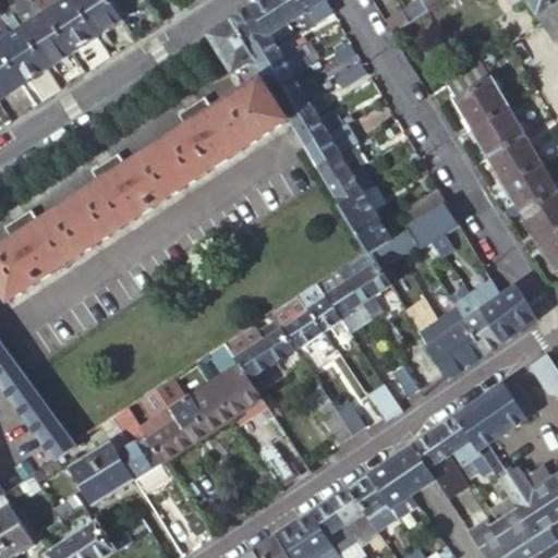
[(46,72),(72,56),(45,15),(36,1),(33,3),(31,0),(26,0),(23,2),(35,22),(21,32),(46,72)]
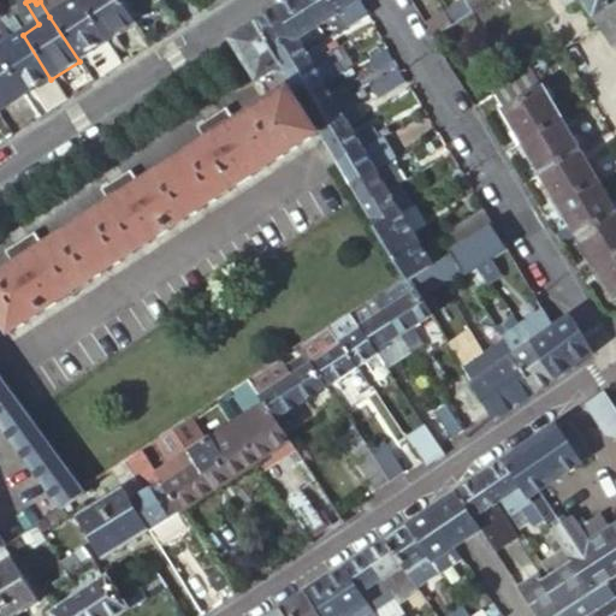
[(101,78),(120,65),(106,43),(77,0),(73,3),(72,0),(59,0),(65,7),(49,17),(80,61),(87,57),(101,78)]
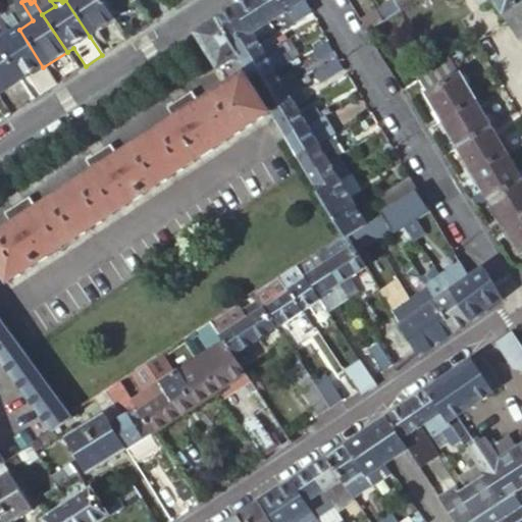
[(65,0),(90,37),(115,20),(113,17),(102,0),(65,0)]
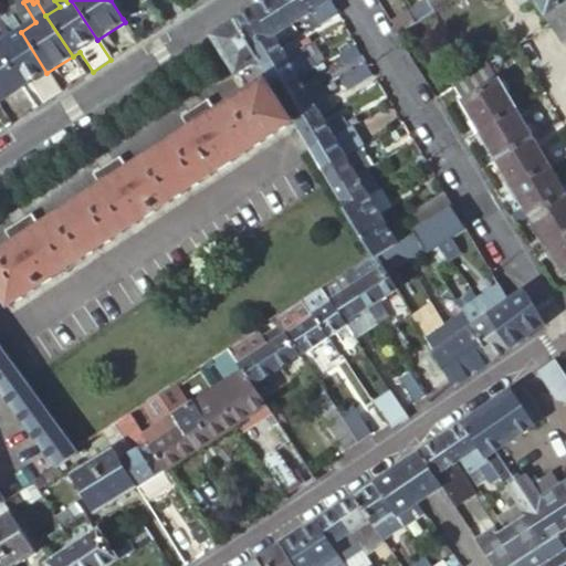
[(111,0),(123,19),(147,2),(145,0),(111,0)]
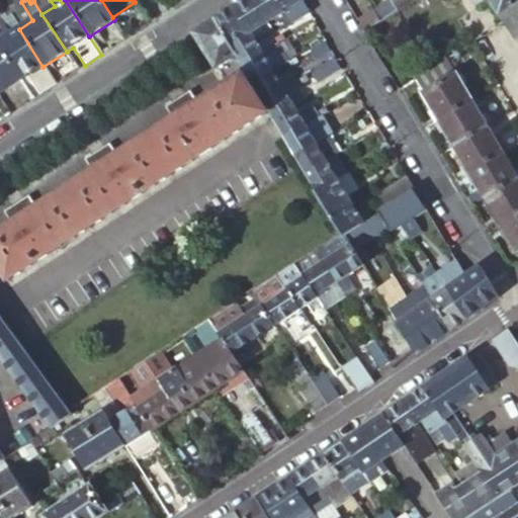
[(267,23),(253,0),(248,0),(235,9),(250,34),(267,23)]
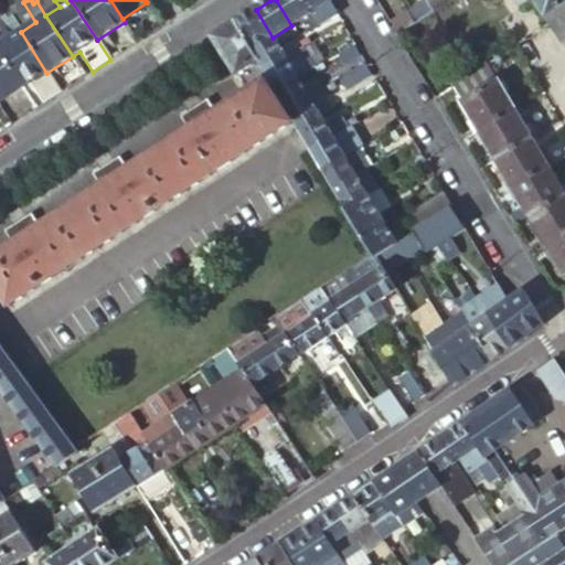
[(310,14),(300,0),(276,0),(291,25),(310,14)]
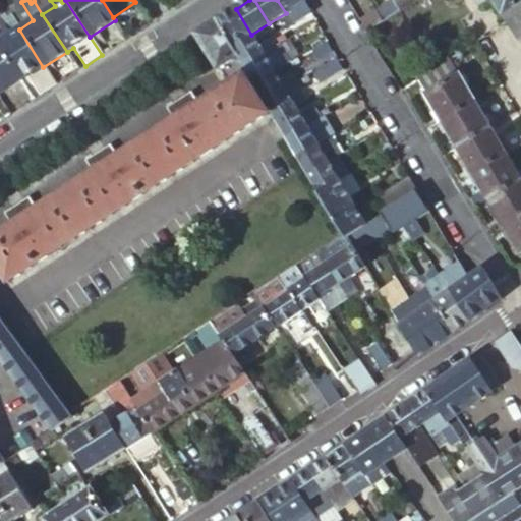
[(305,0),(304,0),(277,0),(286,13),(293,24),(312,14),(304,1),(305,0)]
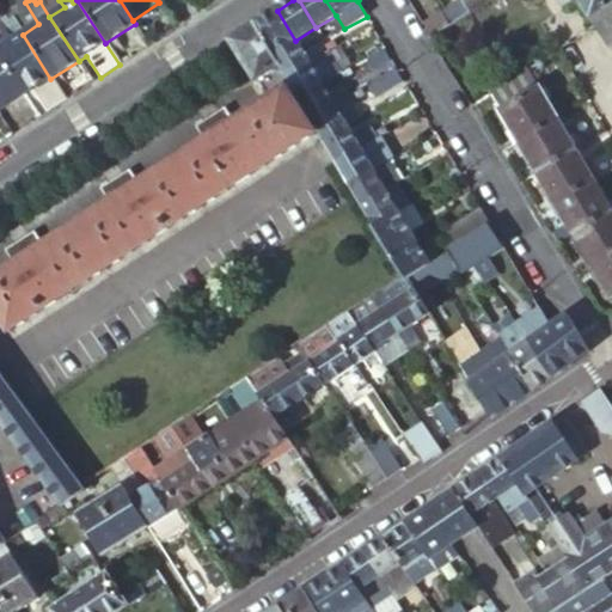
[(463,0),(442,13),(452,28),(472,16),(463,0)]
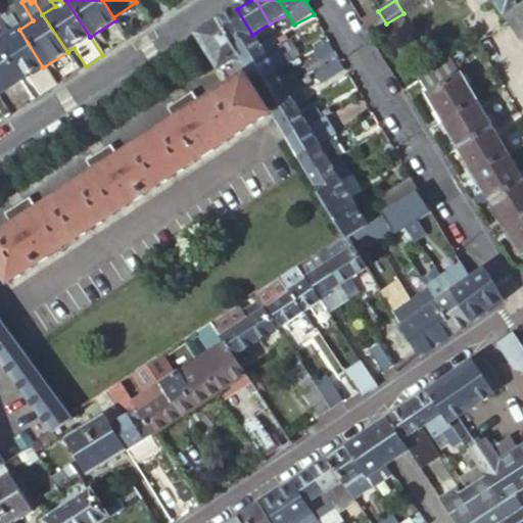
[(395,0),(403,13),(419,2),(417,0),(395,0)]
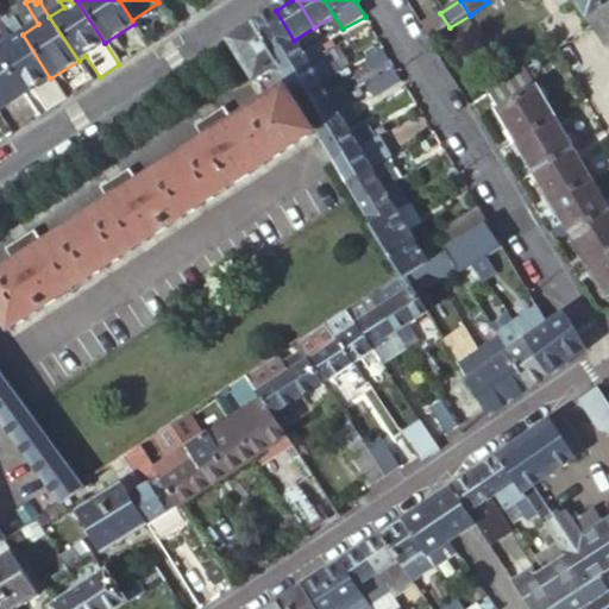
[(608,0),(567,0),(573,8),(577,6),(586,20),(608,6),(608,0)]
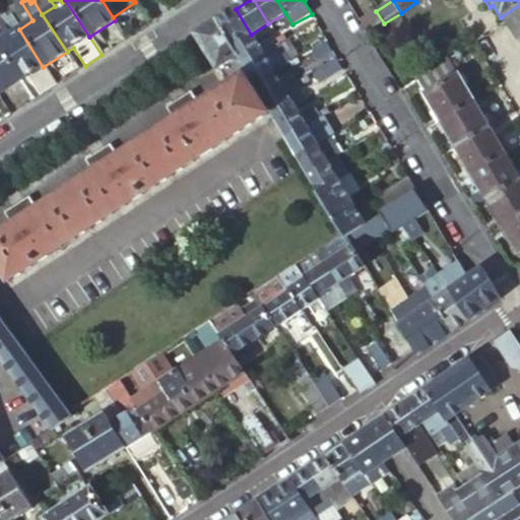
[(251,35),(236,9),(215,21),(231,48),(251,35)]
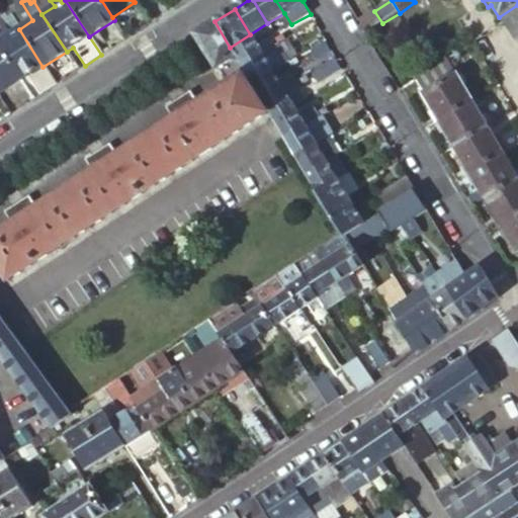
[(362,27),(366,33),(382,23),(374,11),(361,19),(365,25),(362,27)]
